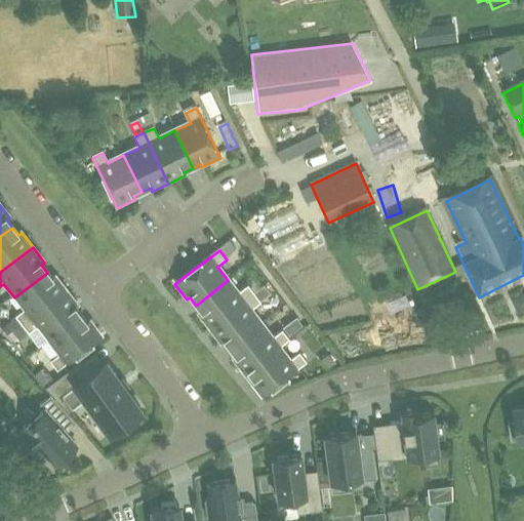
[(15,319),(23,327),(67,292),(55,278),(52,280),(47,273),(14,297),(25,312),(15,319)]
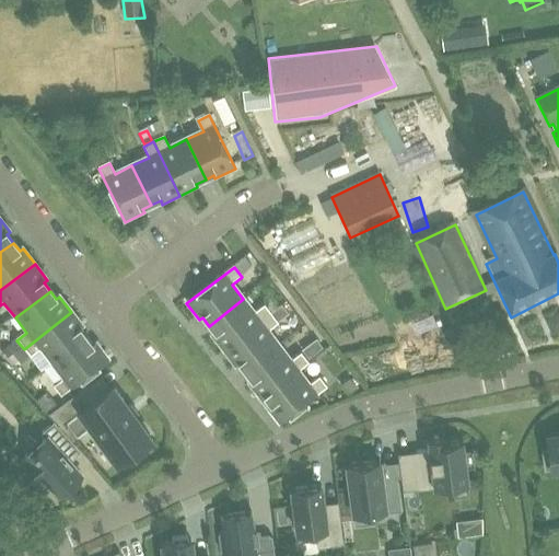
[(211,336),(224,352),(271,315),(265,307),(255,314),(243,299),(209,326),(214,334),(211,336)]
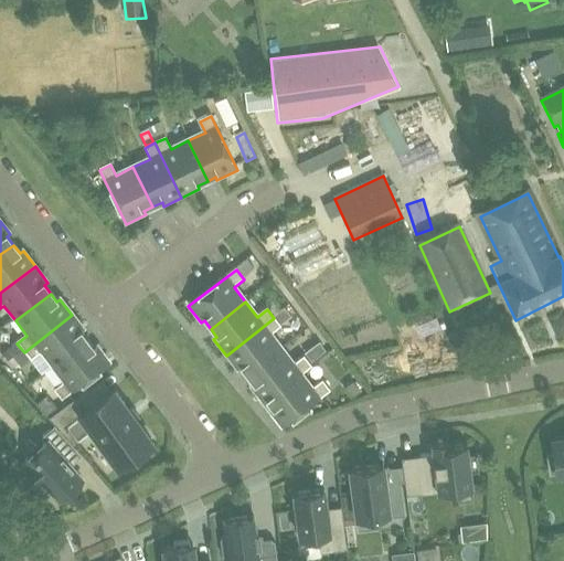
[(41,353),(52,369),(87,341),(82,334),(84,330),(72,315),(24,352),(31,361),(41,353)]
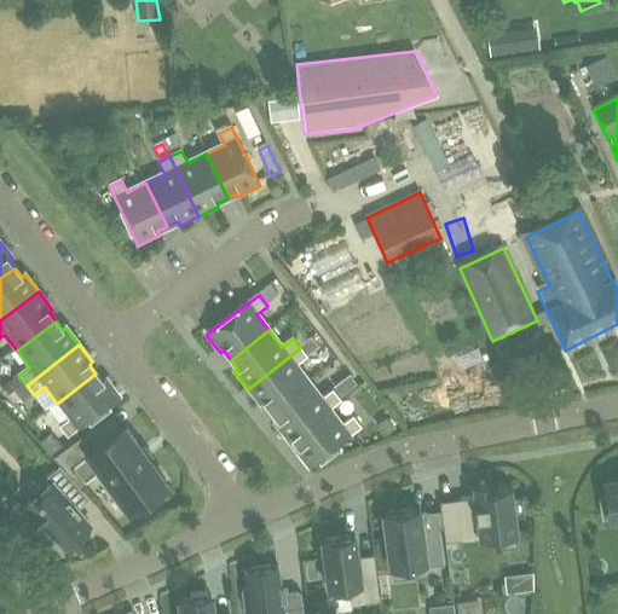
[(271,412),(310,383),(298,368),(309,359),(300,348),(248,389),(261,406),(264,404),(271,412)]
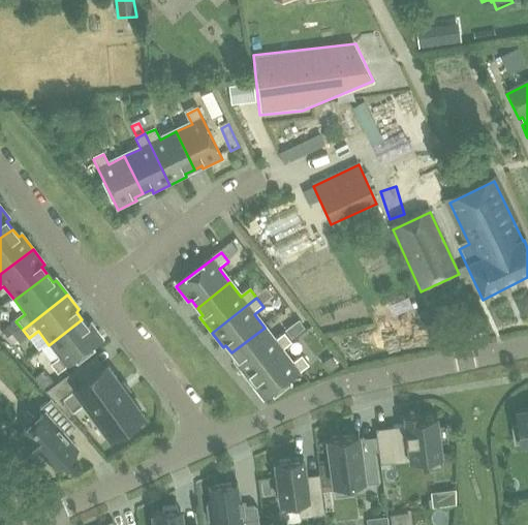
[(51,366),(58,375),(103,340),(91,325),(88,327),(82,319),(49,345),(60,359),(51,366)]
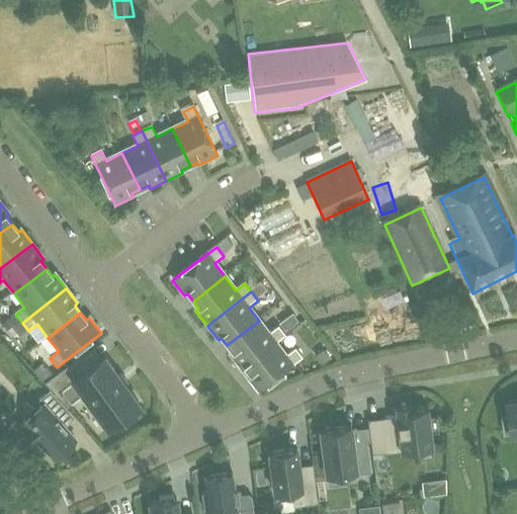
[(276,344),(285,337),(278,328),(269,335),(259,321),(227,345),(233,353),(230,355),(242,370),(244,368),(276,344)]
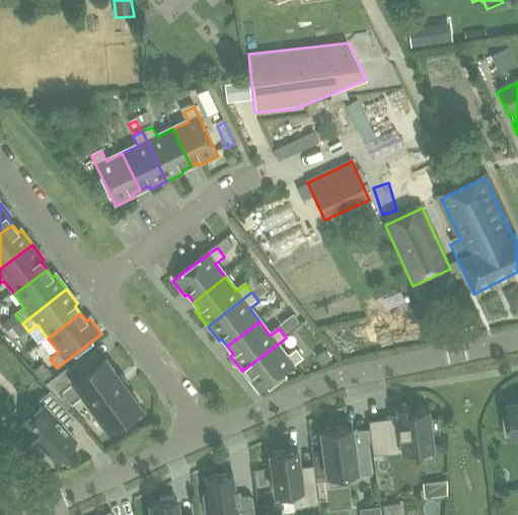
[(247,378),(259,393),(303,360),(296,351),(287,358),(277,345),(244,369),(250,376),(247,378)]
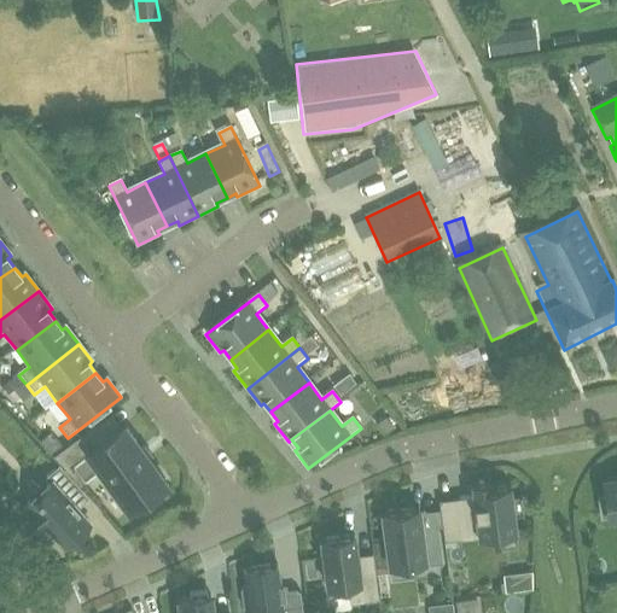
[(386,420),(376,427),(384,438),(395,430),(386,420)]
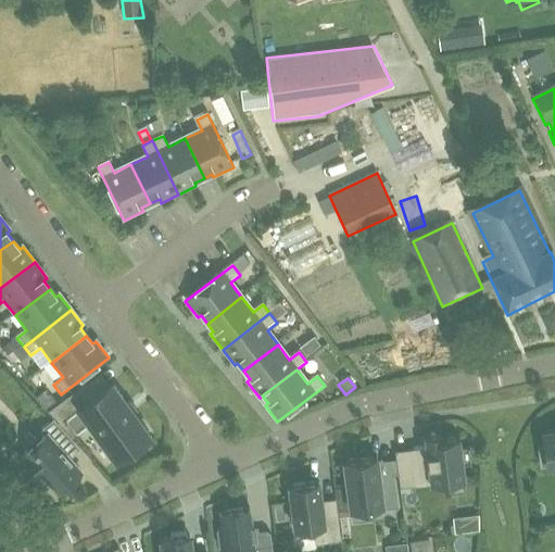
[(51,412),(48,414),(54,421),(60,427),(79,412),(90,426),(115,461),(150,437),(113,386),(95,399),(86,386),(51,412)]
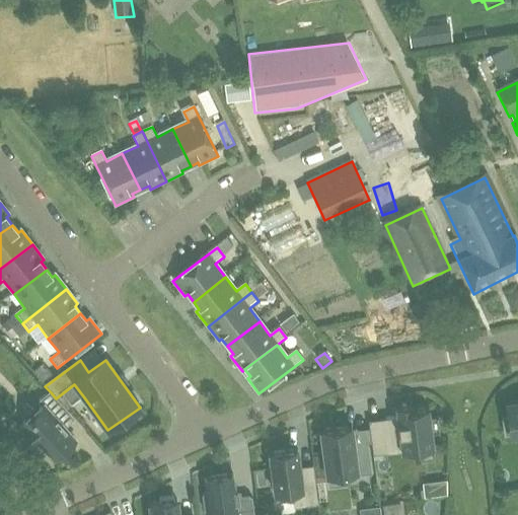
[(43,409),(16,432),(33,451),(40,445),(56,462),(77,442),(66,430),(76,421),(56,398),(51,392),(39,405),(43,409)]
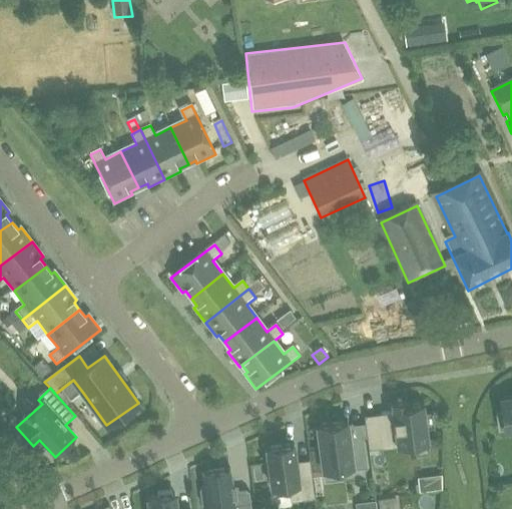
[(511,398),(502,400),(503,413),(496,413),(499,433),(511,431),(511,398)]
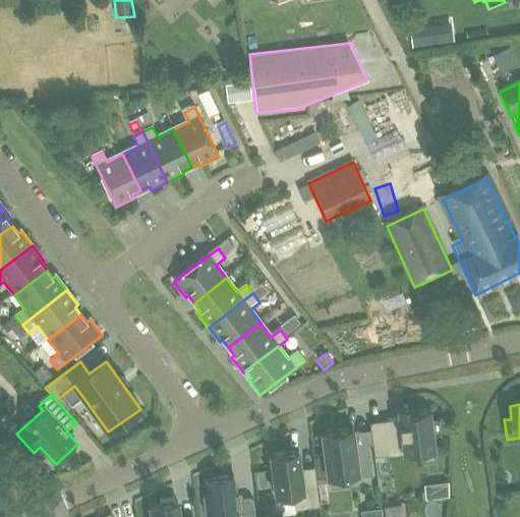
[(436,452),(434,438),(442,437),(440,421),(431,422),(430,411),(416,413),(415,408),(397,410),(399,421),(386,423),(390,457),(436,452)]
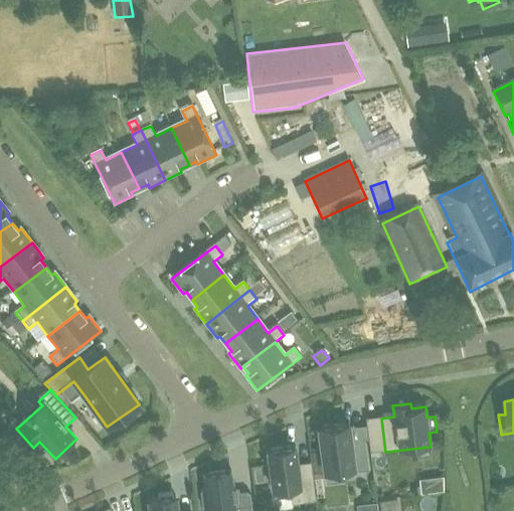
[(319,430),(325,474),(353,470),(354,474),(369,472),(365,442),(351,444),(349,426),(319,430)]
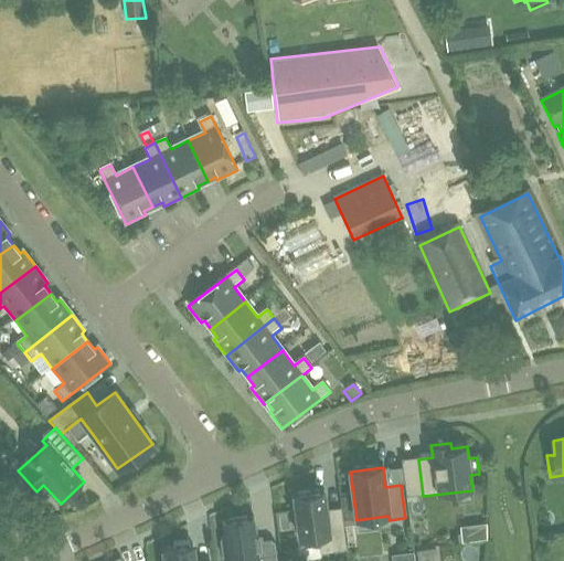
[(323,491),(294,496),(300,544),(319,541),(321,556),(347,552),(343,522),(328,525),(323,491)]
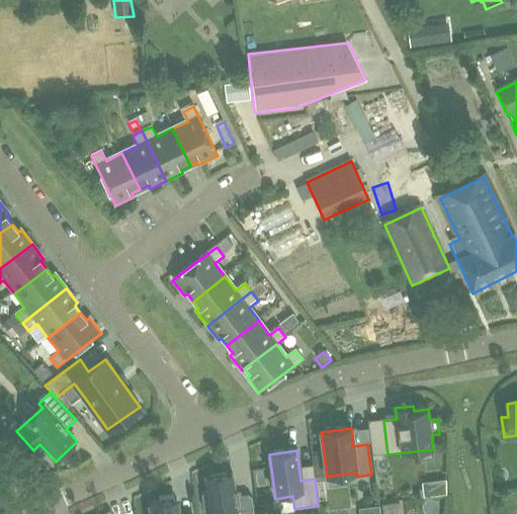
[(203,498),(205,512),(208,512),(208,513),(254,513),(252,498),(238,500),(237,493),(235,493),(233,476),(204,480),(206,497),(203,498)]
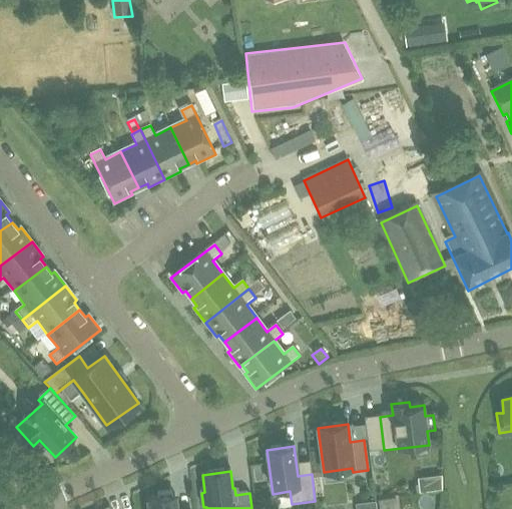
[(158,498),(148,500),(149,508),(177,508),(175,496),(172,496),(172,493),(157,494),(158,498)]
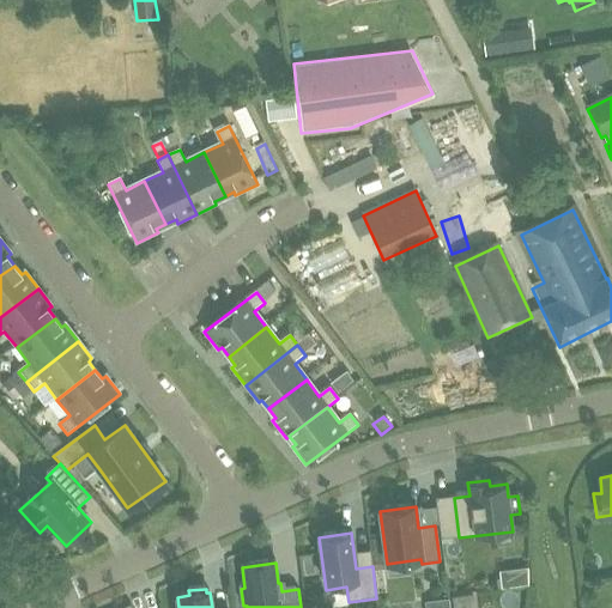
[(452,600),(453,607),(472,607),(470,597),(452,600)]
